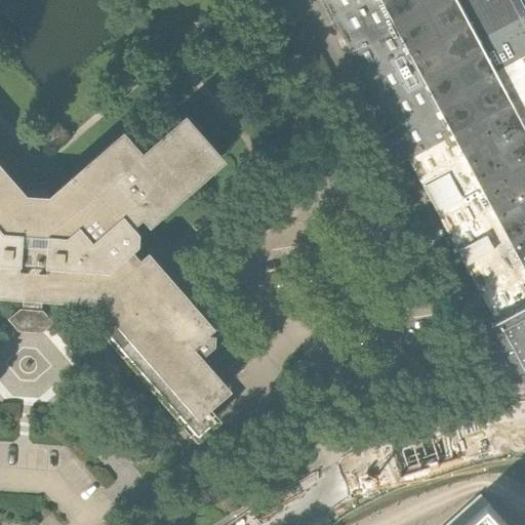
[(381,171),(408,157),(495,320),(524,304),(524,7),(524,5),(524,3),(524,0),(323,0),(392,128),(366,143),(381,171)]
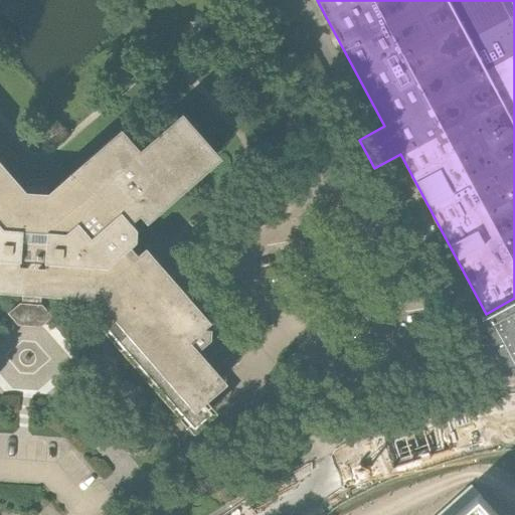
[(0,284),(20,286),(29,287),(39,288),(101,292),(119,313),(107,323),(195,424),(212,409),(201,397),(222,378),(196,349),(211,335),(212,326),(202,325),(200,326),(198,324),(206,318),(147,249),(141,255),(130,243),(133,241),(135,239),(133,236),(133,225),(136,222),(132,217),(144,207),(149,213),(217,153),(183,115),(142,152),(123,130),(54,190),(48,183),(30,182),(23,188),(0,161),(0,284)]
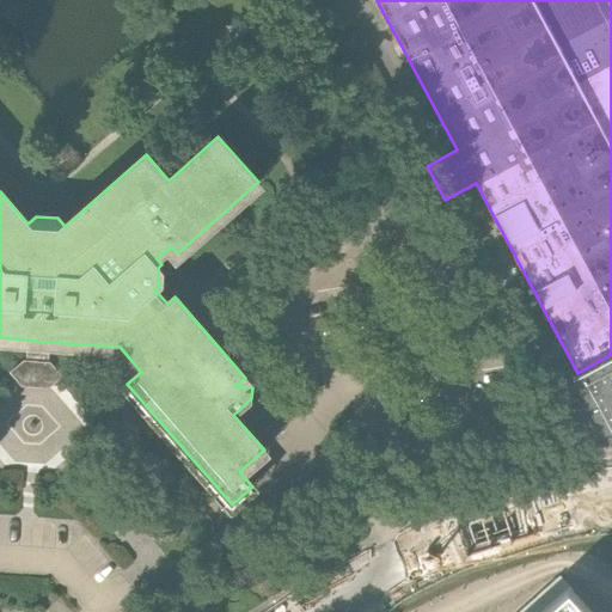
[(24,357),(11,368),(22,381),(34,381),(44,383),(56,372),(46,359),(47,342),(35,341),(24,340),(24,357)]
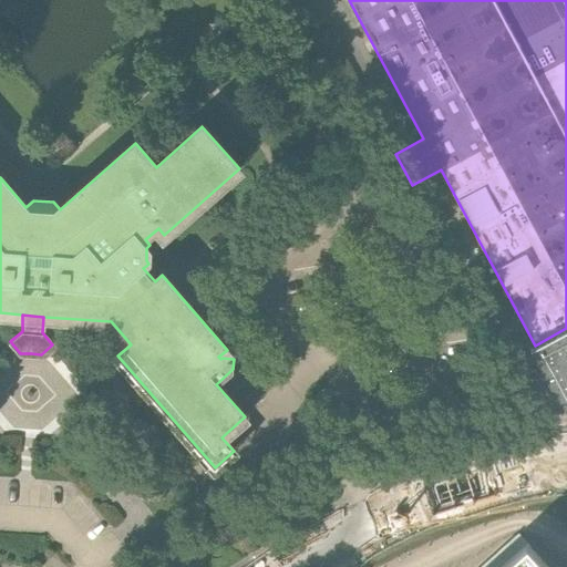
[(566,328),(535,346),(531,348),(563,409),(566,405),(566,328)]
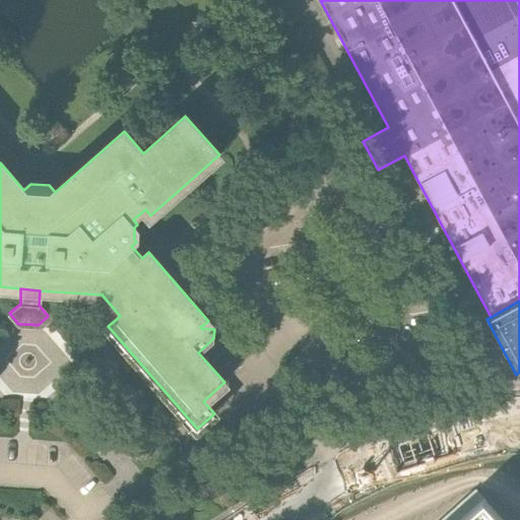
[(502,519),(476,491),(442,519),(502,519)]
